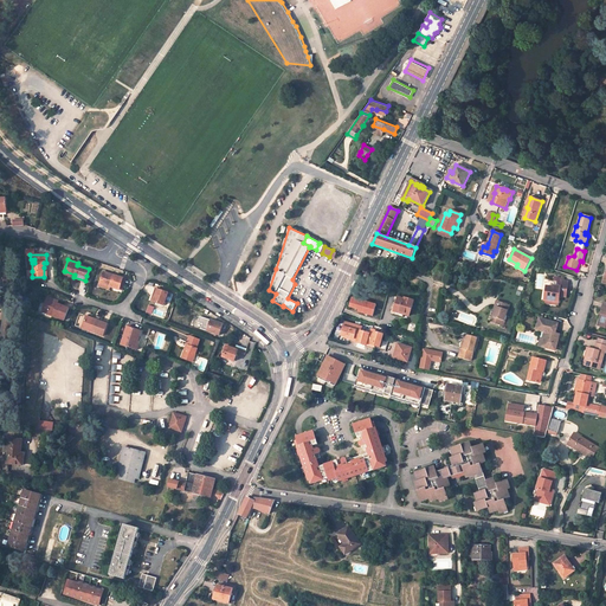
[(98,283),(120,291),(121,287),(123,279),(103,272),(98,283)]
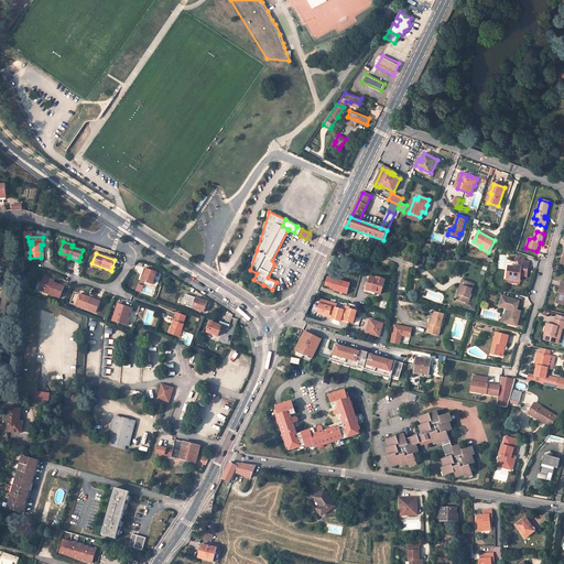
[(507,279),(520,281),(521,277),(521,272),(528,272),(529,262),(519,261),(519,267),(516,267),(514,268),(509,267),(507,279)]
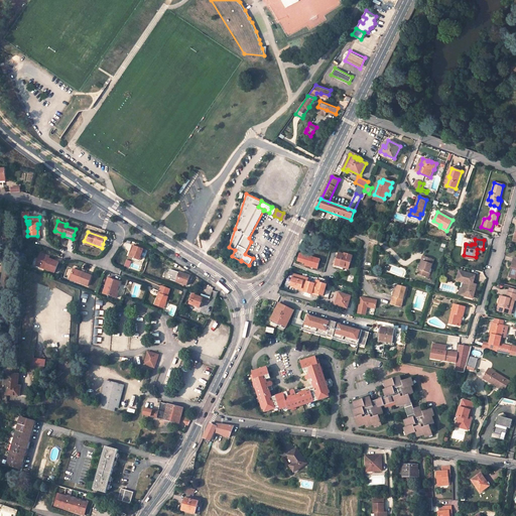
[(138,255),(140,256),(143,250),(132,246),(130,250),(132,250),(131,253),(138,255)]
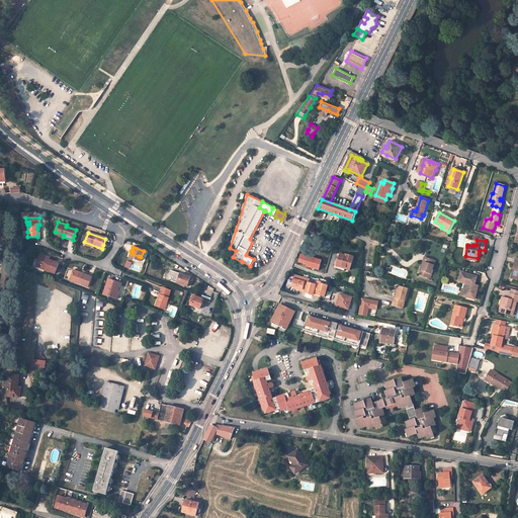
[(45,269),(55,273),(59,262),(49,259),(49,257),(39,254),(35,264),(45,267),(45,269)]
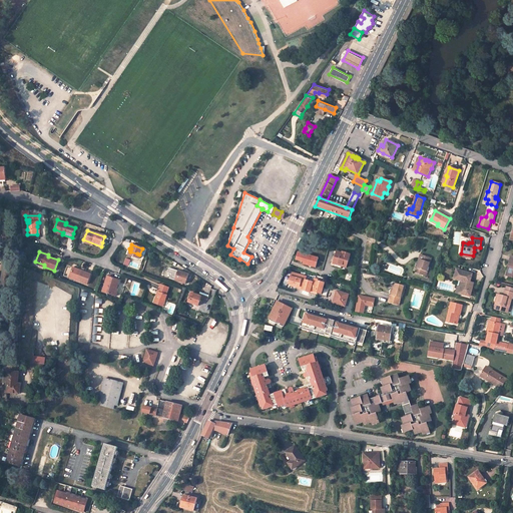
[(316,268),(319,258),(297,251),(295,262),(316,268)]
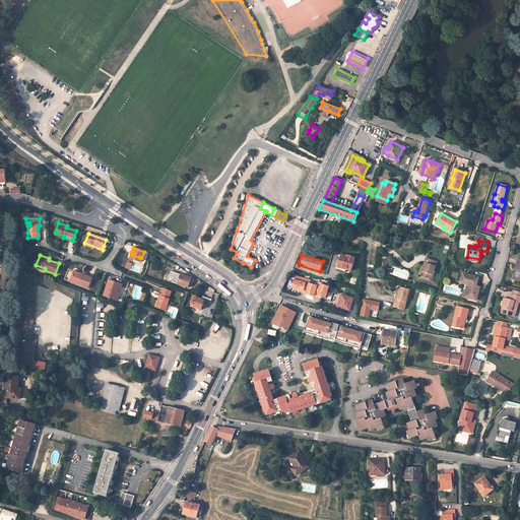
[(351,271),(354,258),(348,256),(347,257),(341,255),(340,260),(338,267),(346,269),(351,271)]
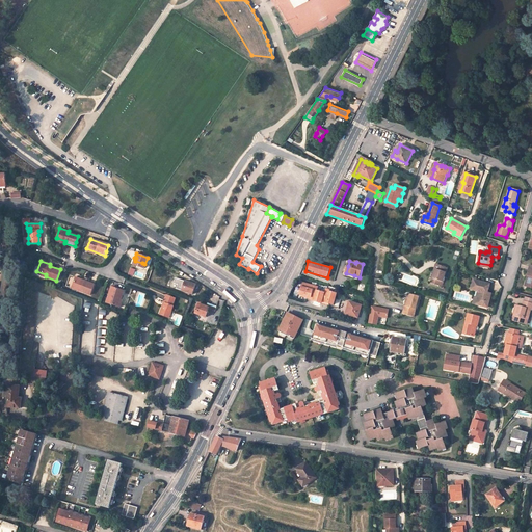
[(442,282),(446,267),(437,264),(434,273),(435,274),(434,278),(433,278),(431,284),(439,286),(441,282),(442,282)]
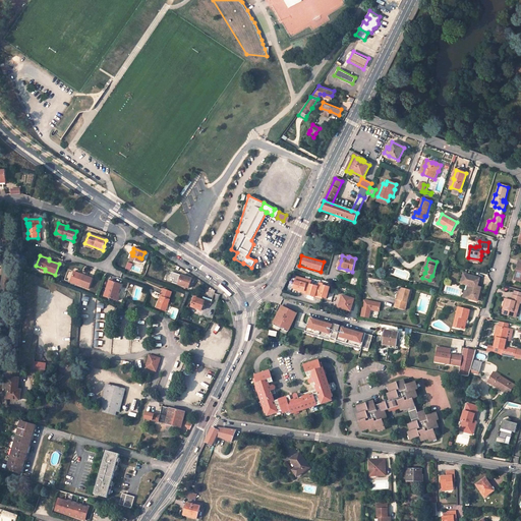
[(341,261),(339,259),(337,267),(336,268),(336,269),(337,270),(338,270),(346,272),(347,270),(339,268),(341,261)]
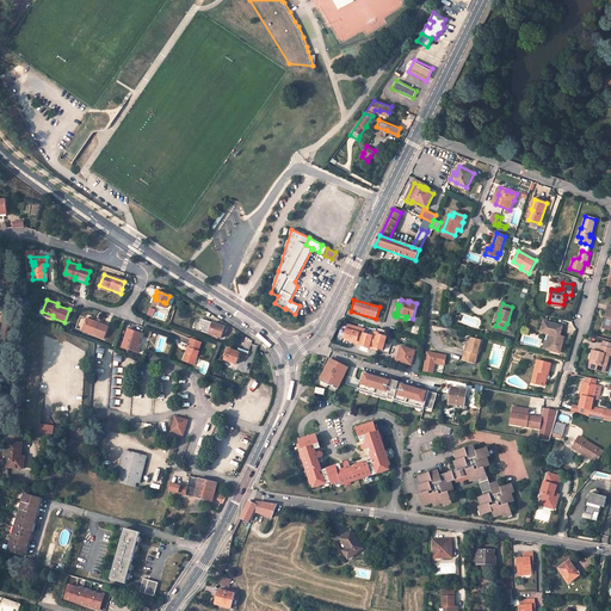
[(203,332),(209,334),(216,337),(216,338),(217,339),(217,337),(221,338),(226,327),(202,319),(199,325),(204,327),(203,332)]
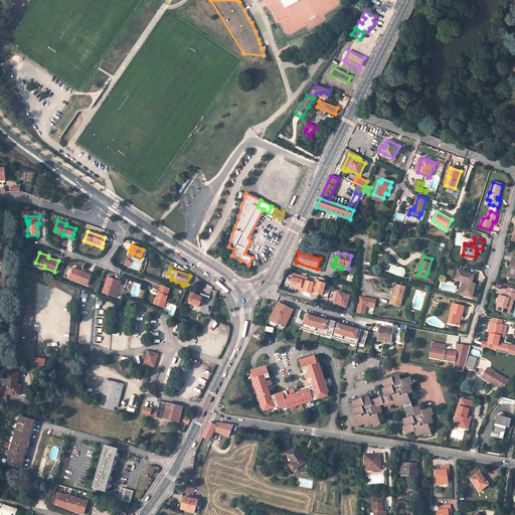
[(471,287),(472,283),(474,275),(459,270),(456,280),(463,282),(466,283),(465,286),(463,287),(461,294),(472,298),(475,288),(471,287)]
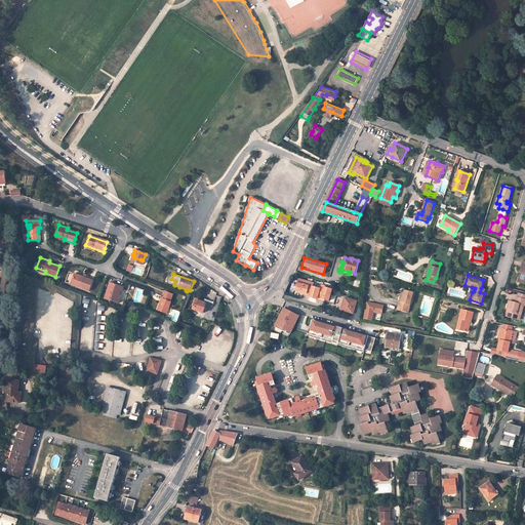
[(70,285),(88,292),(92,281),(83,278),(82,280),(73,277),(70,285)]
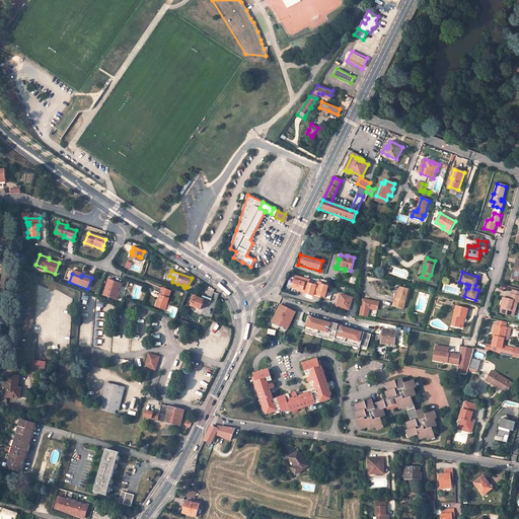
[(303,291),(306,279),(295,276),(292,287),(299,289),(299,290),(303,291)]
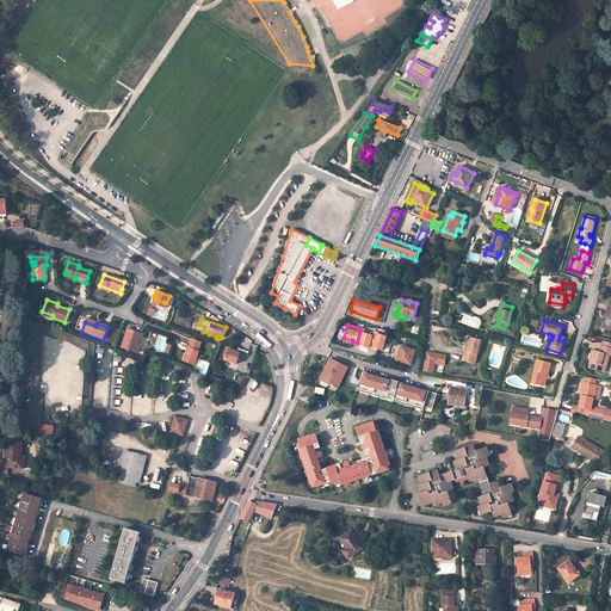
[(369,347),(372,337),(364,334),(365,329),(360,328),(357,343),(356,344),(360,345),(360,346),(369,349),(369,347)]
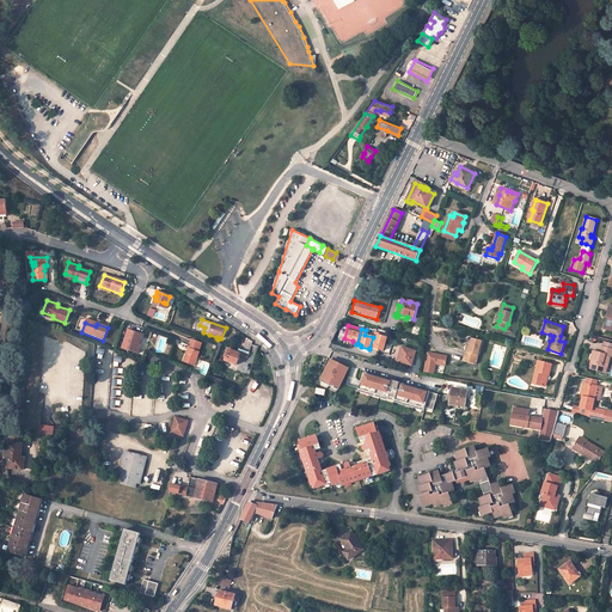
[(141,336),(128,330),(121,349),(133,353),(136,344),(138,346),(141,336)]
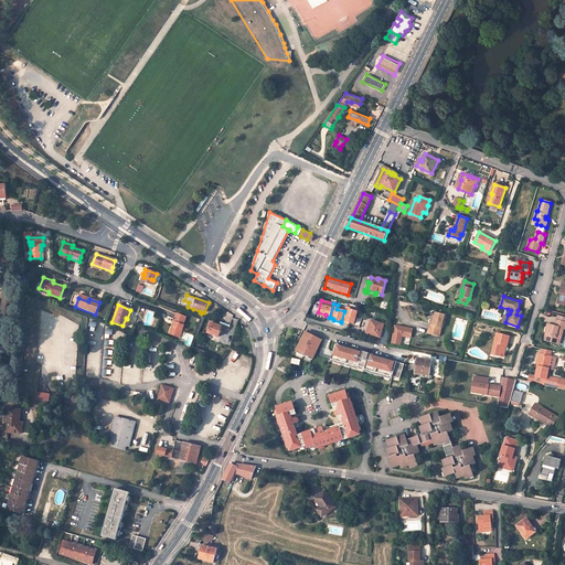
[(353,323),(358,311),(349,309),(350,308),(345,307),(344,311),(341,321),(345,322),(345,321),(353,323)]
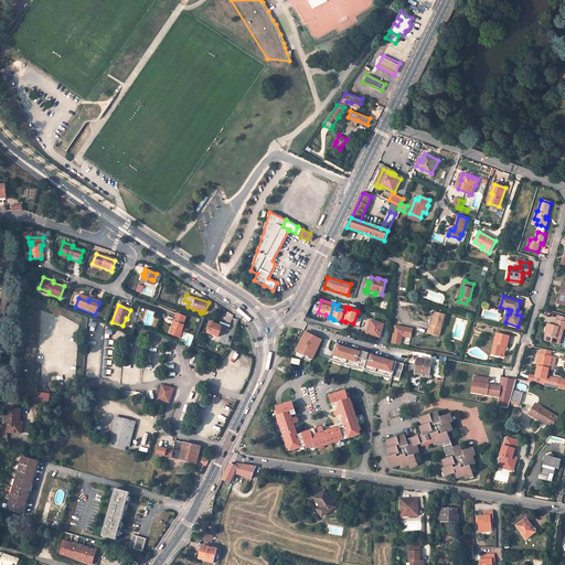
[(444,324),(446,315),(436,312),(433,326),(430,324),(428,334),(439,337),(441,324),(444,324)]
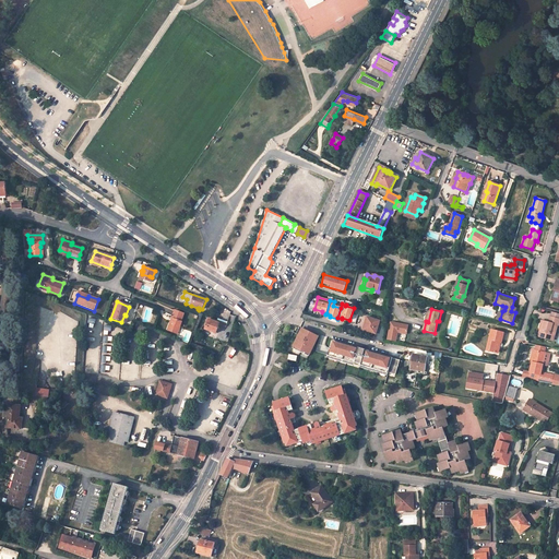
[(181,321),(183,313),(175,310),(171,318),(173,319),(171,322),(169,322),(167,329),(177,333),(181,321)]
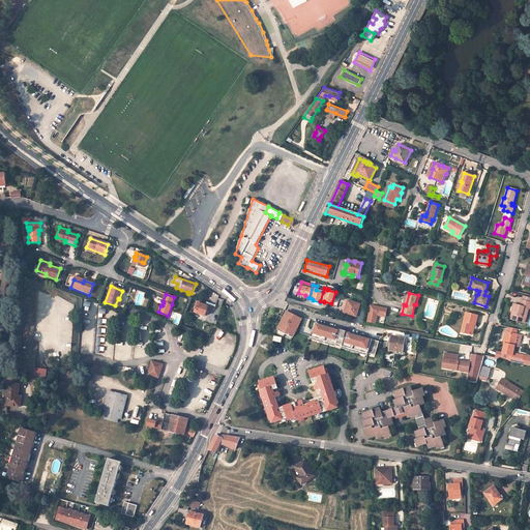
[(360,304),(348,300),(347,305),(345,313),(356,317),(359,308),(360,304)]
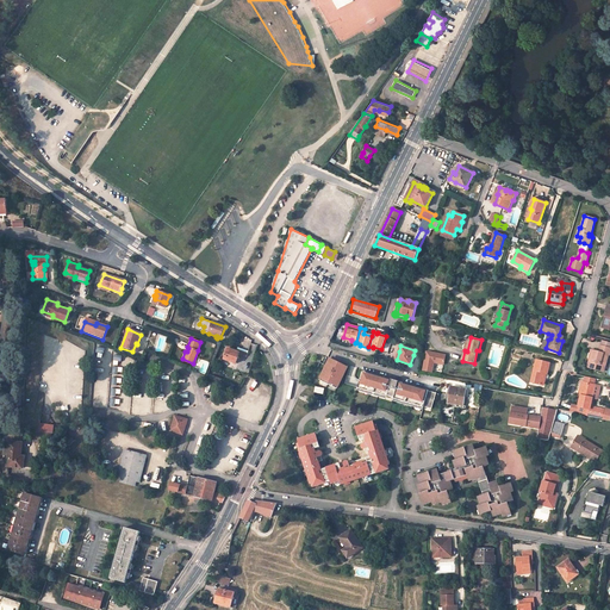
[(609,355),(609,353),(609,348),(601,346),(599,353),(591,350),(589,360),(592,360),(591,368),(604,372),(608,355),(609,355)]
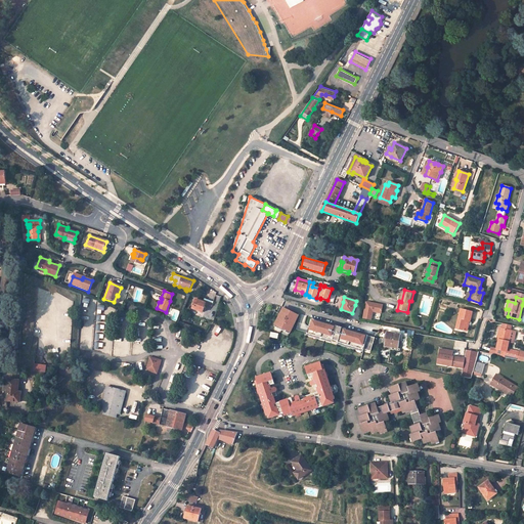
[(197,299),(192,309),(203,312),(207,302),(197,299)]
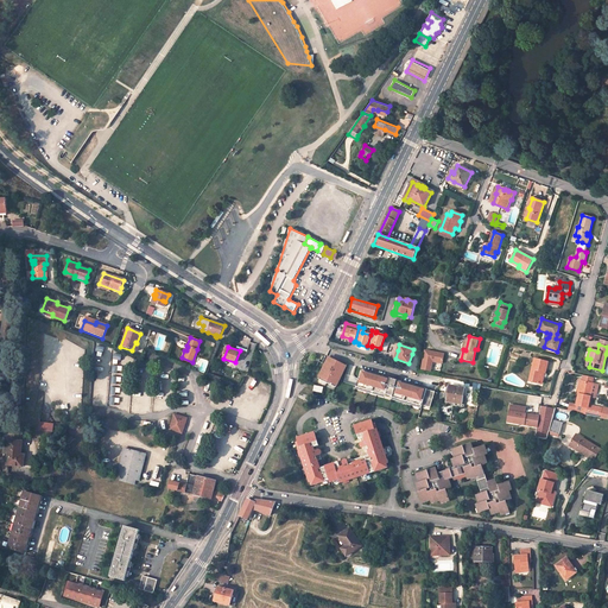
[(425,350),(422,369),(430,371),(432,361),(442,363),(444,354),(425,350)]
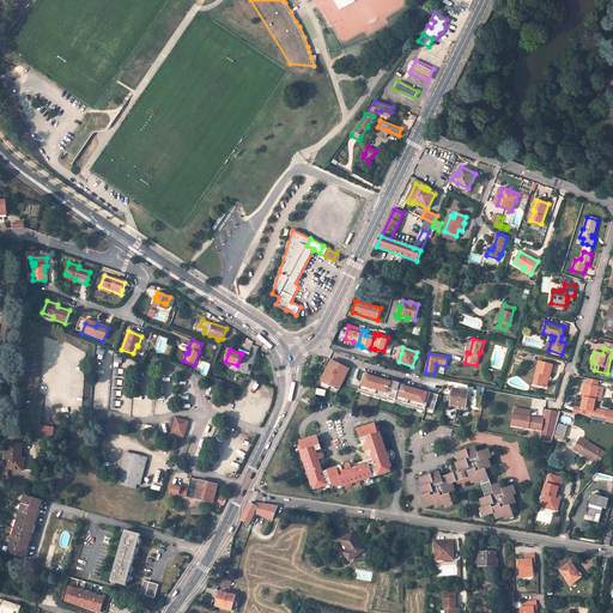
[(420,375),(422,359),(416,357),(412,366),(411,371),(420,375)]
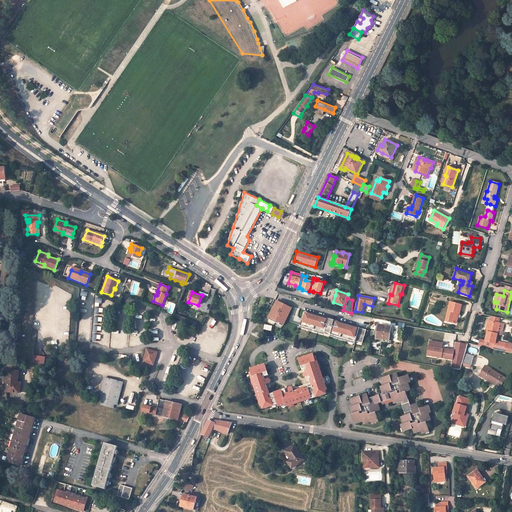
[(277,301),(269,319),(283,326),(292,308),(277,301)]
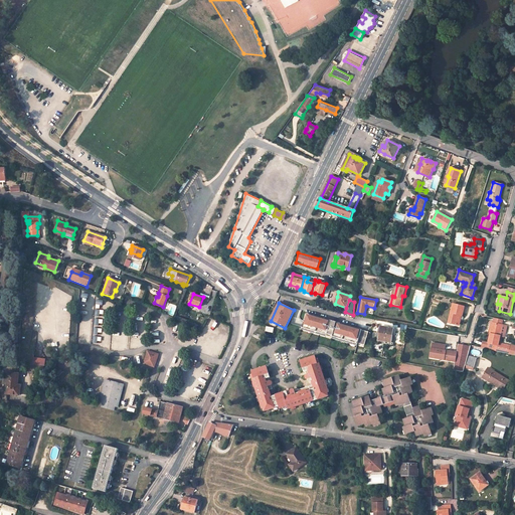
[(464,307),(453,304),(449,323),(458,325),(461,316),(462,316),(464,307)]
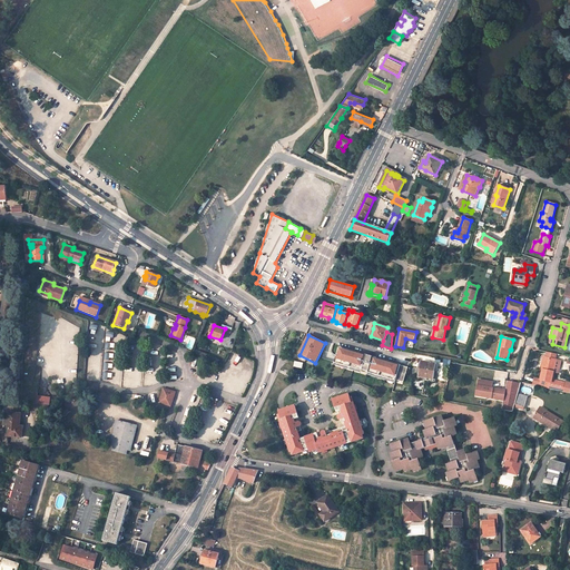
[(401,364),(340,346),(335,362),(404,382),(409,367),(401,365),(401,364)]
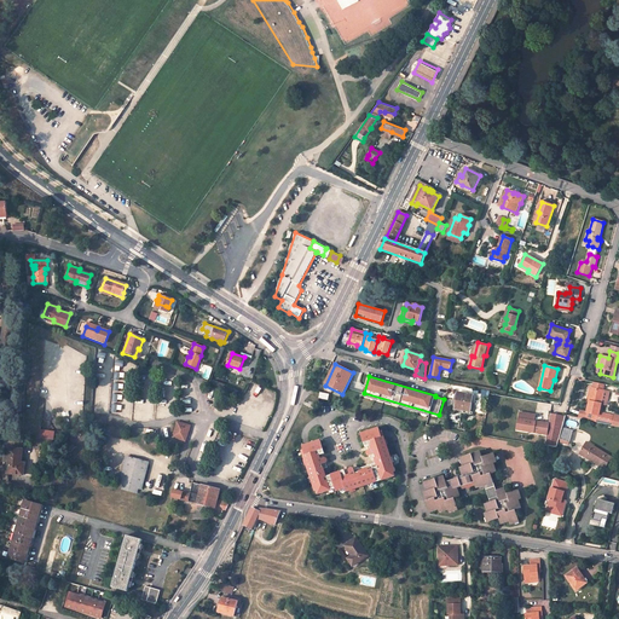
[(597,421),(603,391),(591,388),(589,401),(585,418),(597,421)]
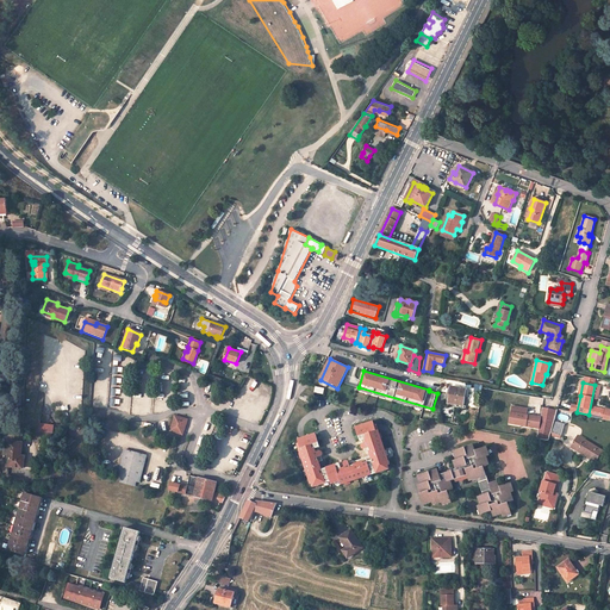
[(466,390),(450,386),(449,393),(448,403),(458,404),(464,405),(466,390)]
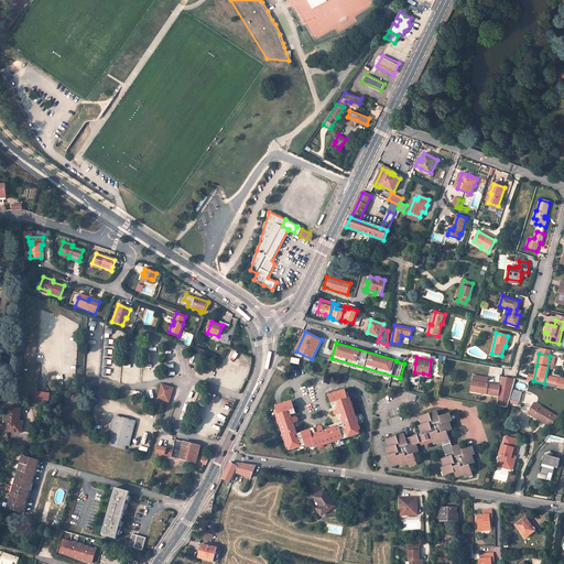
[(415,364),(413,364),(412,372),(411,372),(411,373),(412,375),(413,375),(423,376),(423,373),(414,372),(415,364)]
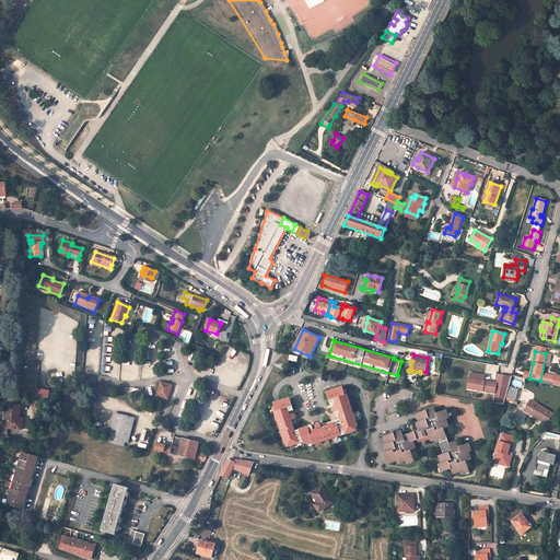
[(470,373),(468,389),(494,394),(497,384),(483,382),(485,376),(470,373)]
